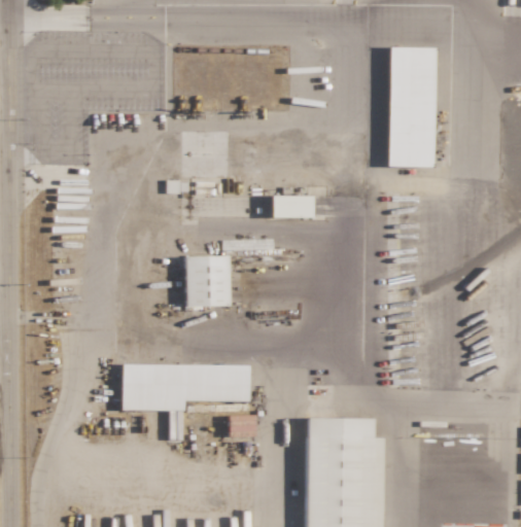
[(388,166),(435,167),(437,47),(390,46),(388,166)]
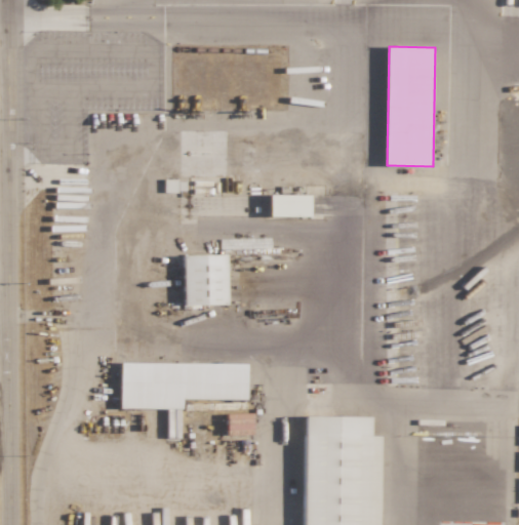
[(167,192),(189,192),(189,180),(168,180),(167,192)]
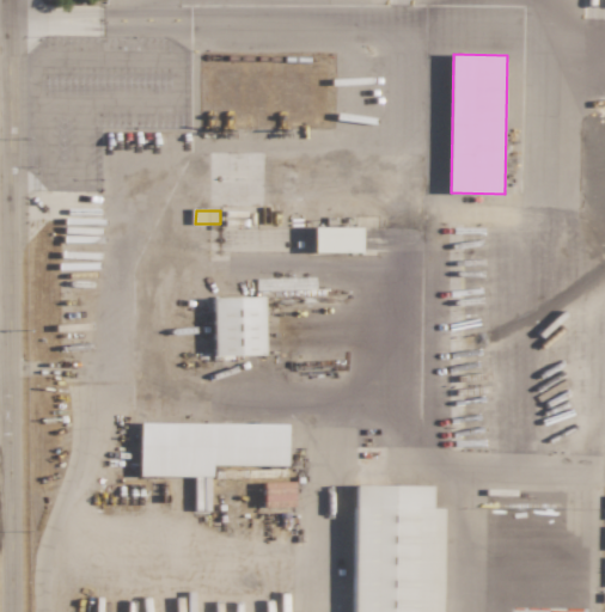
[(364,254),(365,227),(317,227),(316,252),(364,254)]
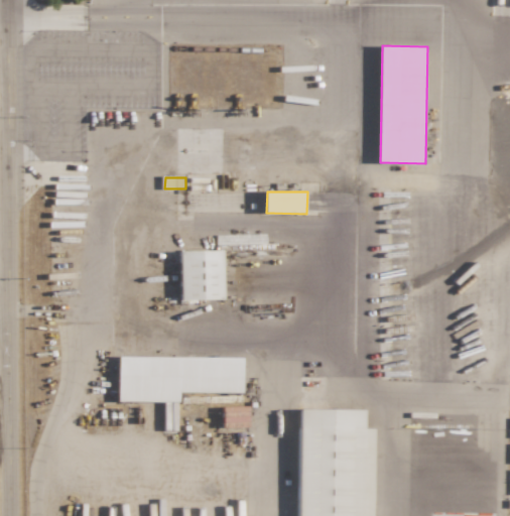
[(182,251),(183,300),(226,299),(225,250),(182,251)]
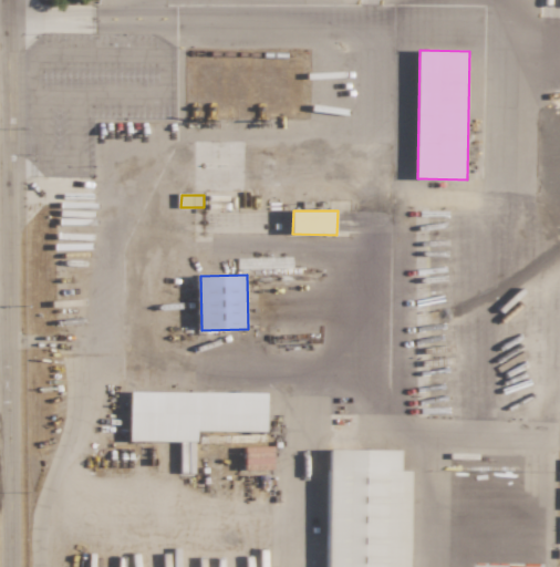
[(199,442),(199,431),(269,432),(269,393),(133,392),(132,441),(199,442)]
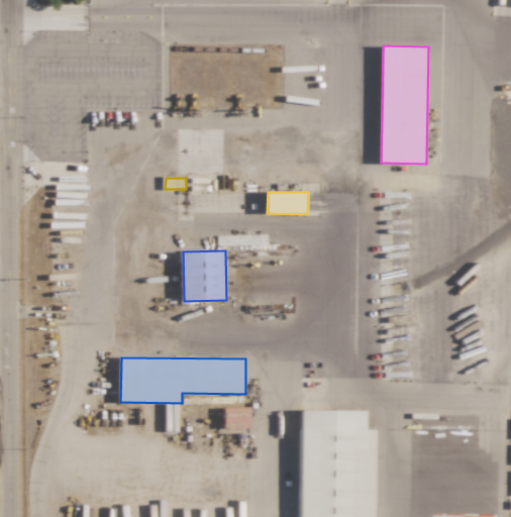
[(226,428),(251,428),(251,407),(226,407),(226,428)]
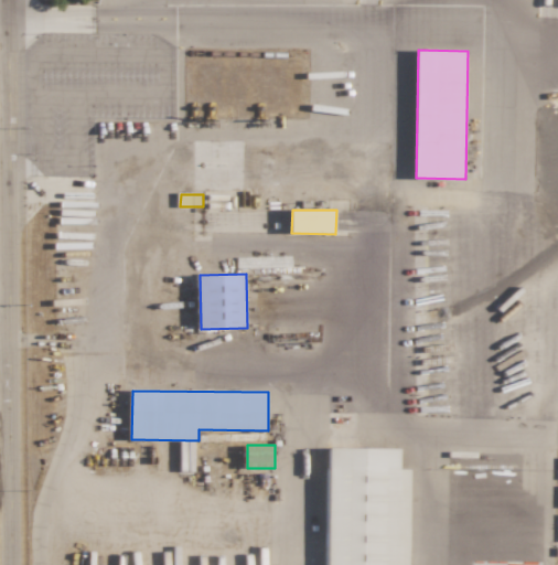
[(409,564),(410,469),(401,469),(401,448),(330,448),(329,564),(409,564)]
